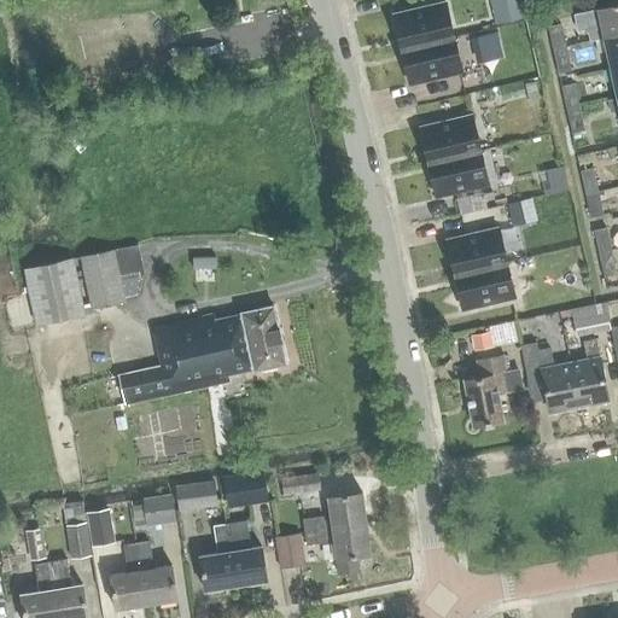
[(392,15),(401,50),(453,38),(444,3),(392,15)]
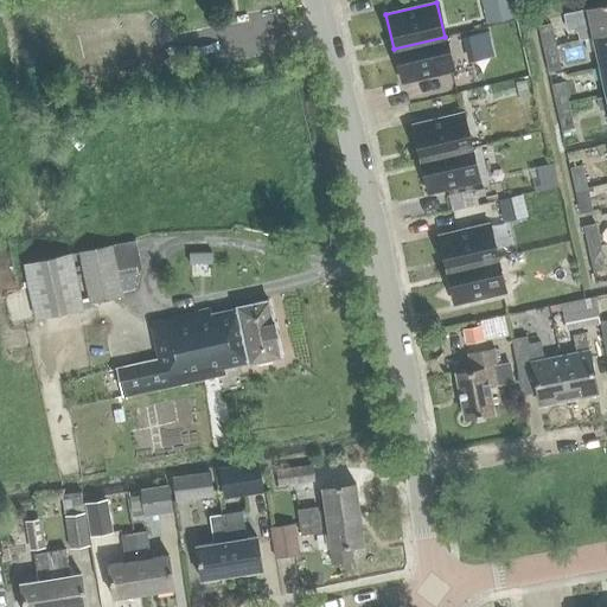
[(606,4),(586,10),(592,39),(606,36),(606,4)]
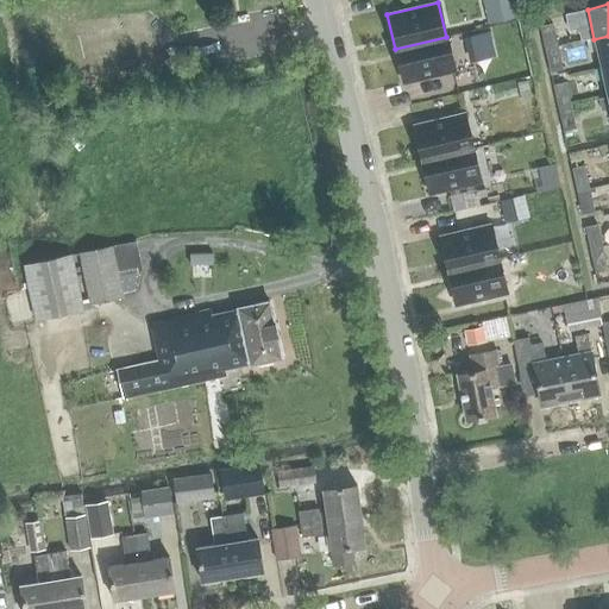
[(539,27),(545,50),(558,48),(552,25),(539,27)]
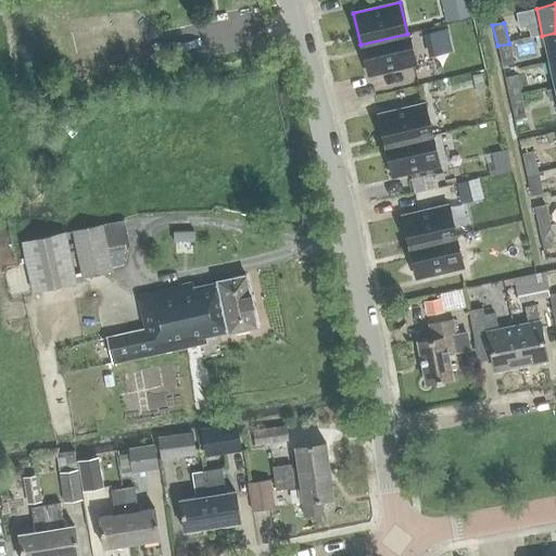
[(427,32),(431,53),(454,49),(450,26),(427,32)]
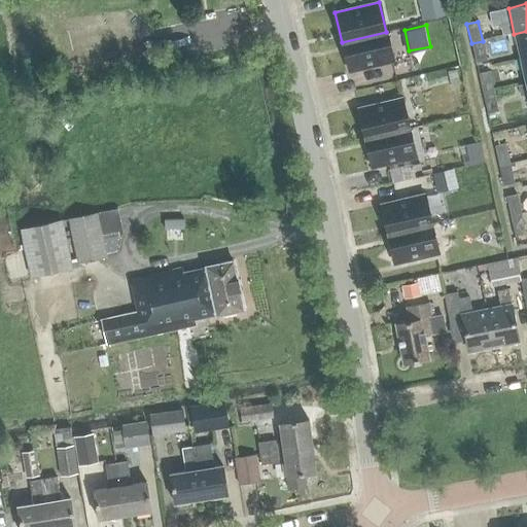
[(520,60),(526,58),(526,31),(514,34),(520,60)]
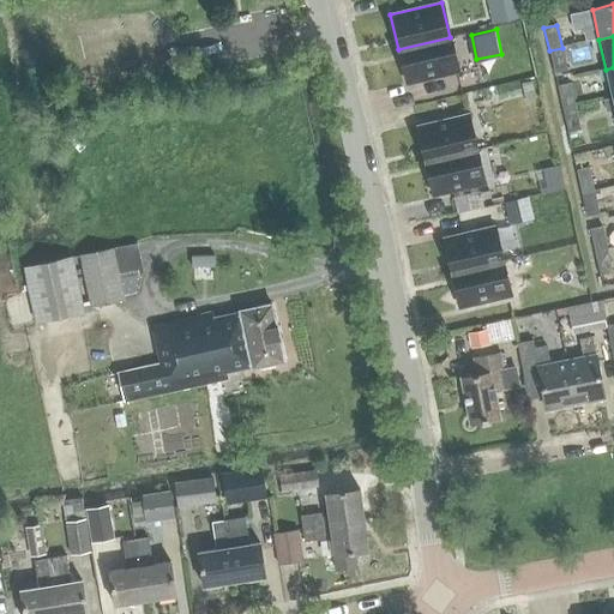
[(458,72),(450,37),(398,49),(407,84),(458,72)]
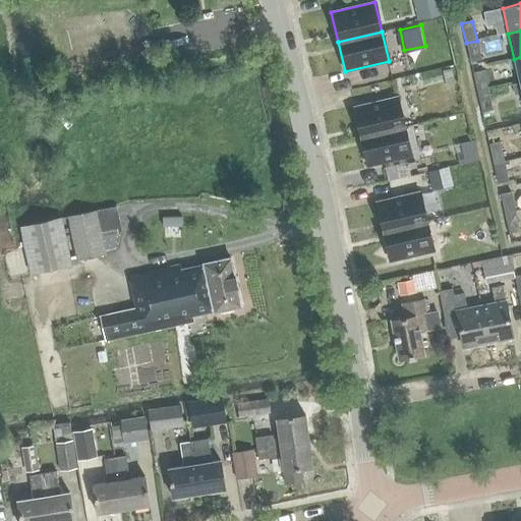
[(477,41),(466,43),(470,63),(481,60),(477,41)]
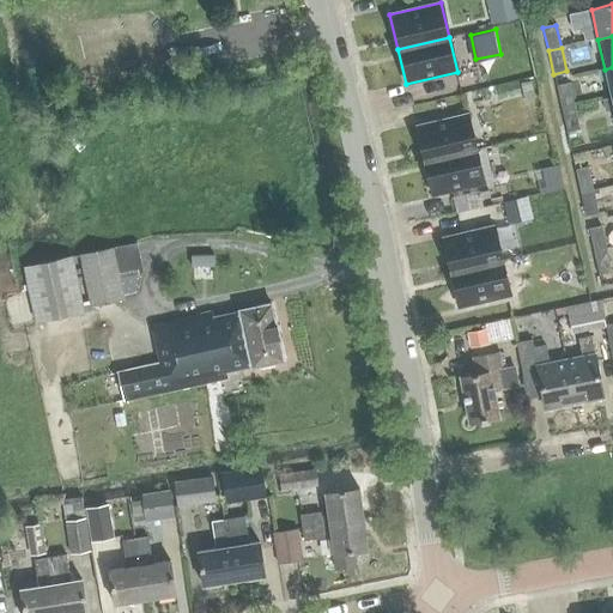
[(529,82),(520,84),(523,102),(534,99),(529,82)]
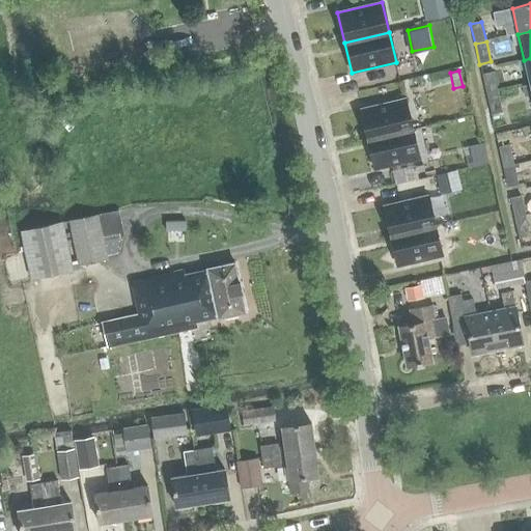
[(497,92),(493,72),(481,74),(486,94),(497,92)]
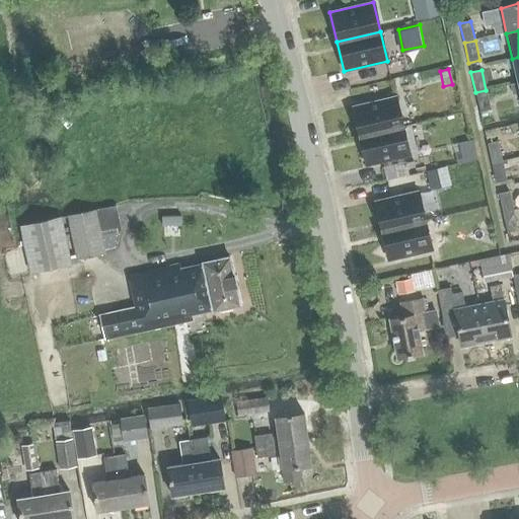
[(412,78),(413,86),(422,85),(421,77),(412,78)]
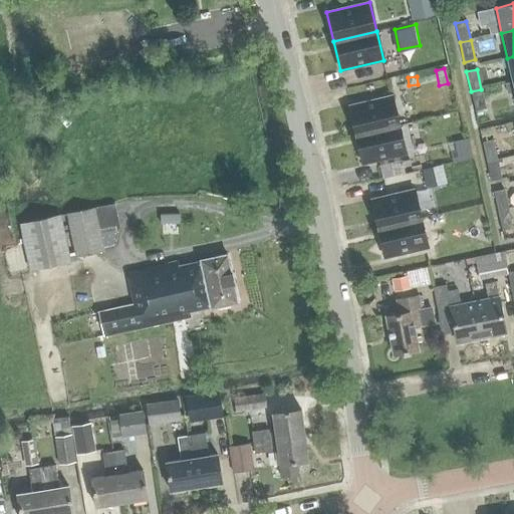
[(486,108),(481,89),(471,91),(475,110),(486,108)]
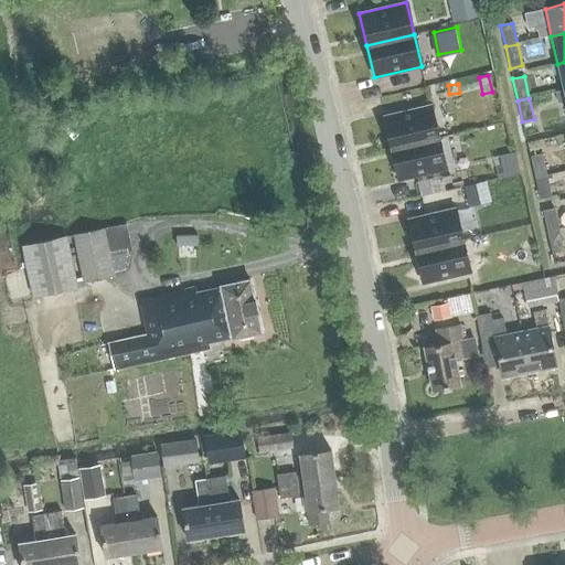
[(438,138),(430,106),(383,116),(391,149),(438,138)]
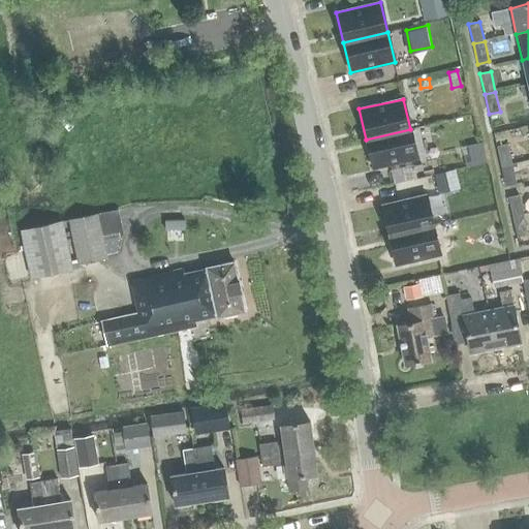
[(417,159),(410,129),(366,139),(373,169),(417,159)]
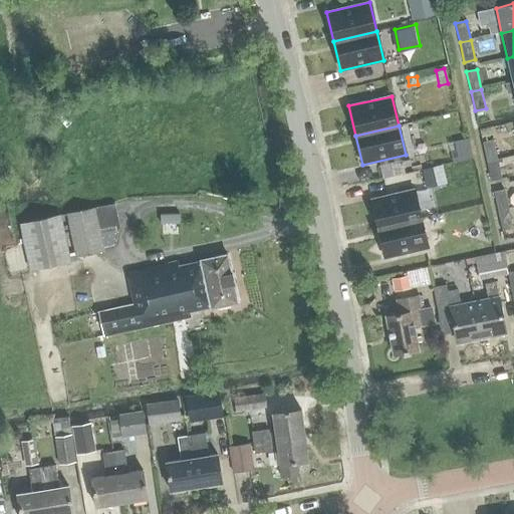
[(482,143),(486,163),(497,160),(493,140),(482,143)]
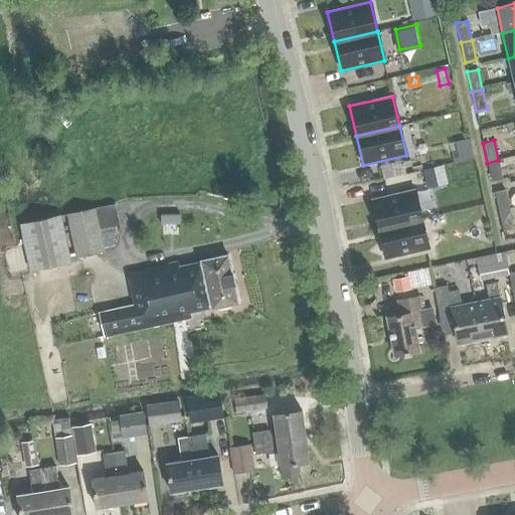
[(498,160),(487,163),(492,181),(503,179),(498,160)]
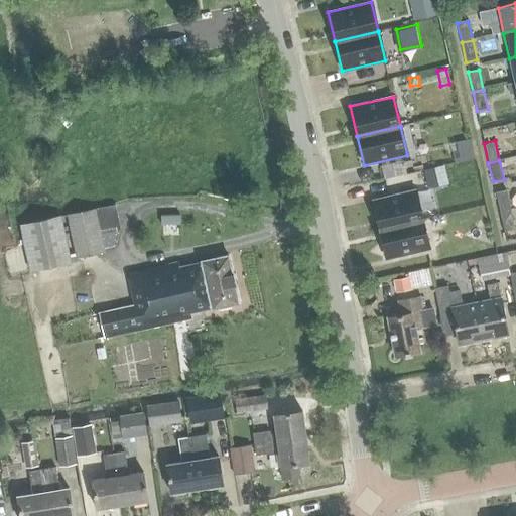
[(383,162),(383,174),(403,173),(403,161),(383,162)]
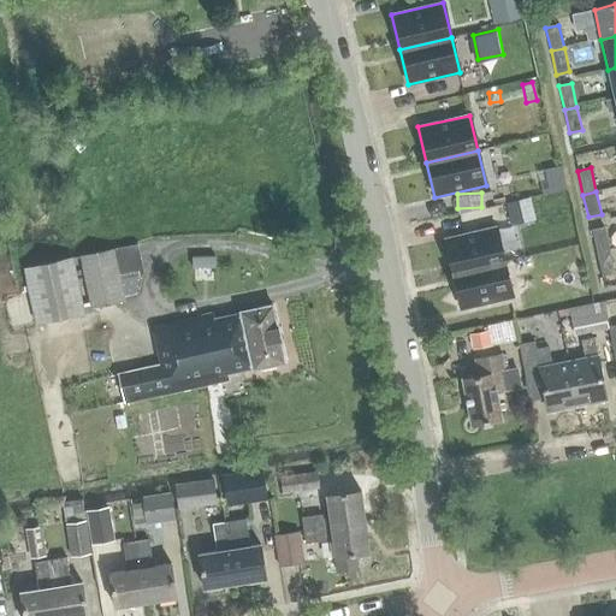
[(531,205),(507,209),(510,224),(534,219),(531,205)]
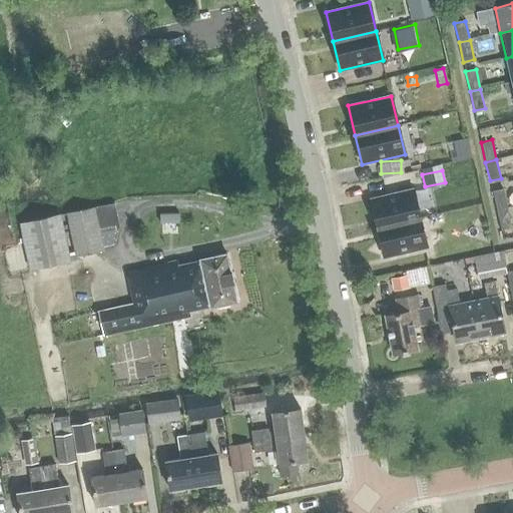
[(377,228),(420,218),(413,189),(370,199),(377,228)]
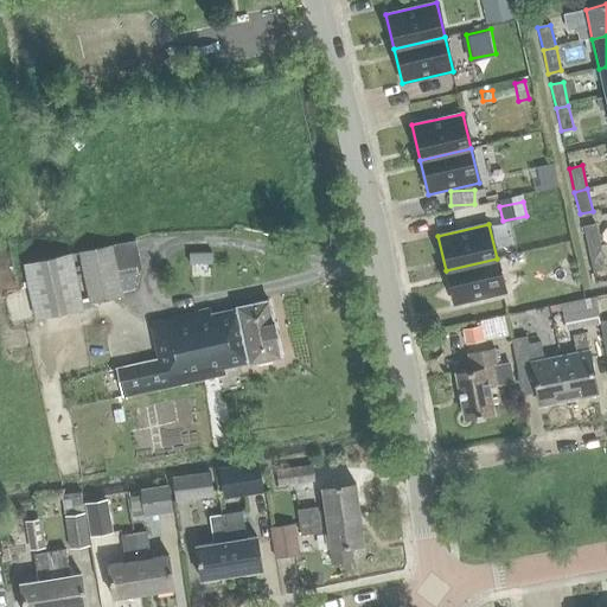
[(582,227),(587,249),(600,247),(595,224),(582,227)]
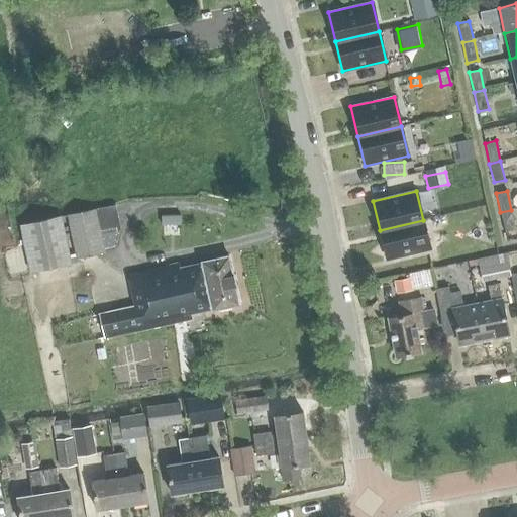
[(77,260),(104,253),(100,233),(120,230),(115,205),(68,215),(77,260)]
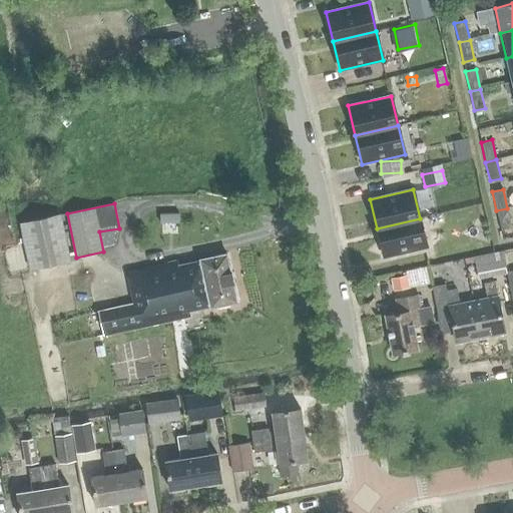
[(512,227),(507,208),(496,210),(501,230),(512,227)]
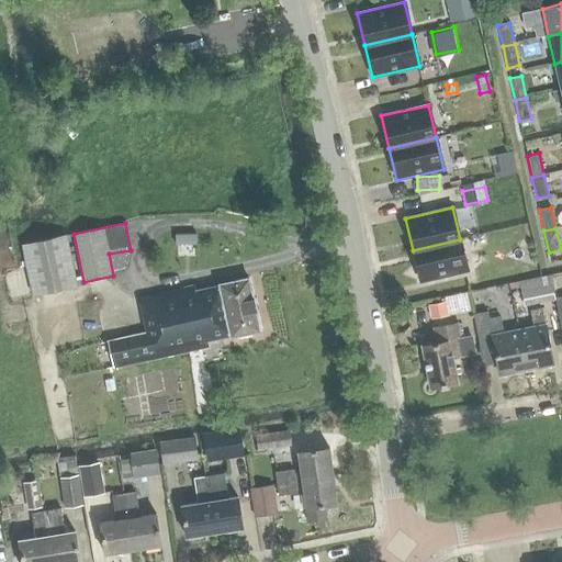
[(175,244),(194,244),(194,234),(175,234),(175,244)]
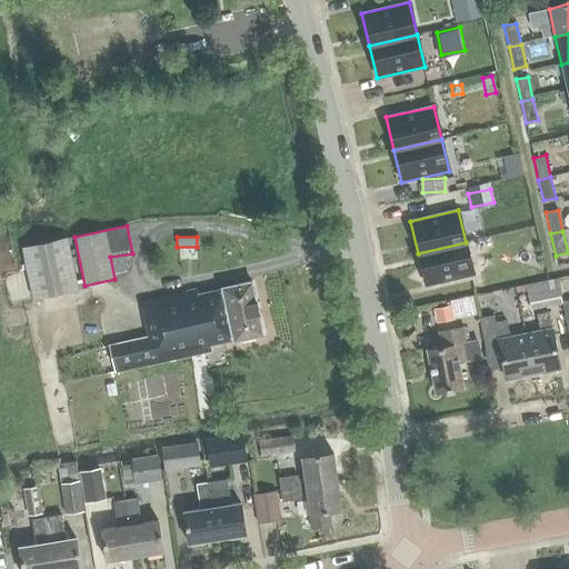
[(21,248),(32,300),(78,291),(67,239),(21,248)]
